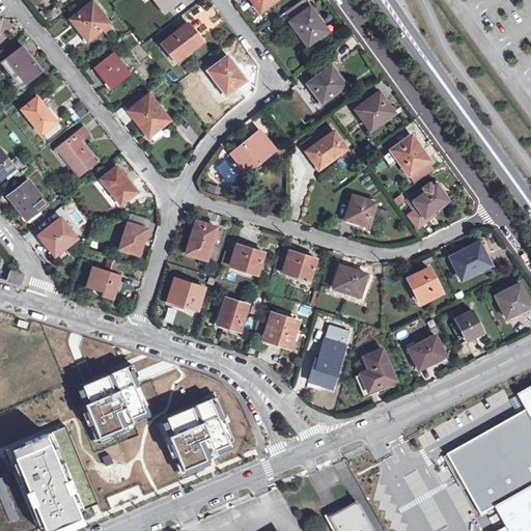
[(102,28),(108,23),(109,23),(90,0),(81,0),(77,3),(82,9),(71,18),(80,29),(87,39),(102,28)]
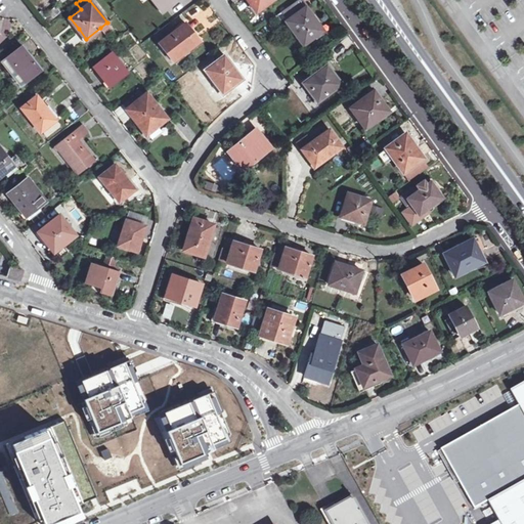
[(153,0),(158,5),(162,2),(167,8),(174,3),(171,0),(153,0)]
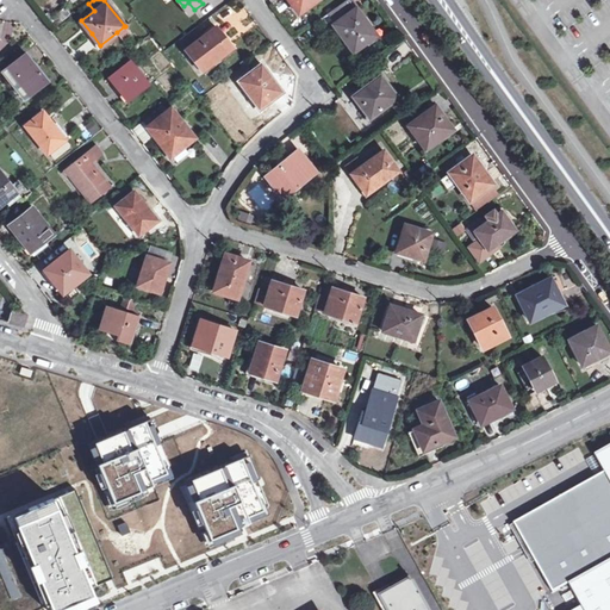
[(287,0),(298,14),(317,0),(287,0)]
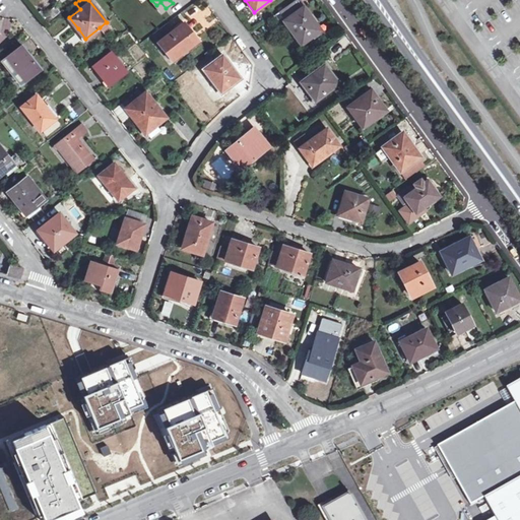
[(307,11),(303,6),(301,8),(295,1),(278,12),(283,19),(293,33),(301,44),(302,45),(321,30),(307,11)]
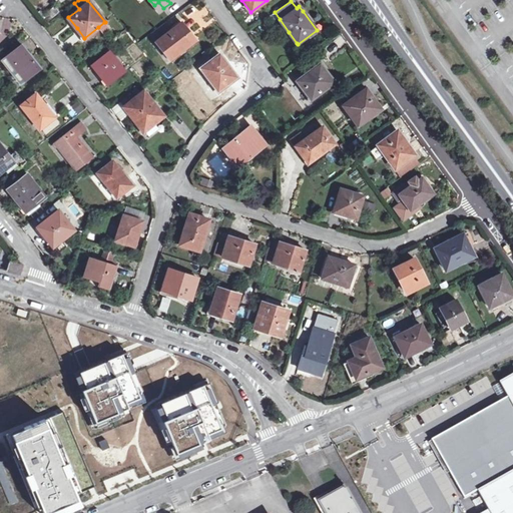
[(158,2),(154,5),(159,12),(163,8),(158,2)]
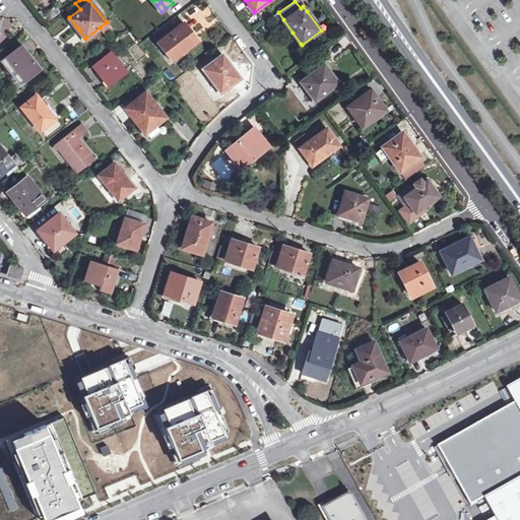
[(174,60),(196,42),(189,33),(192,30),(188,26),(185,21),(175,29),(168,21),(154,31),(160,40),(159,41),(174,60)]
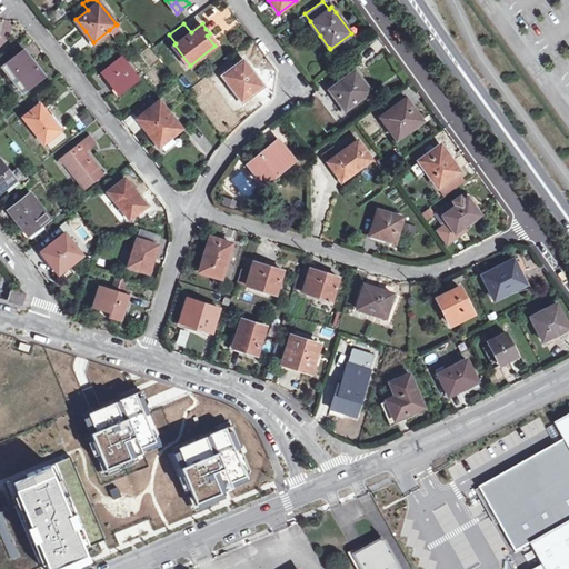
[(120,30),(116,25),(109,30),(113,36),(120,30)]
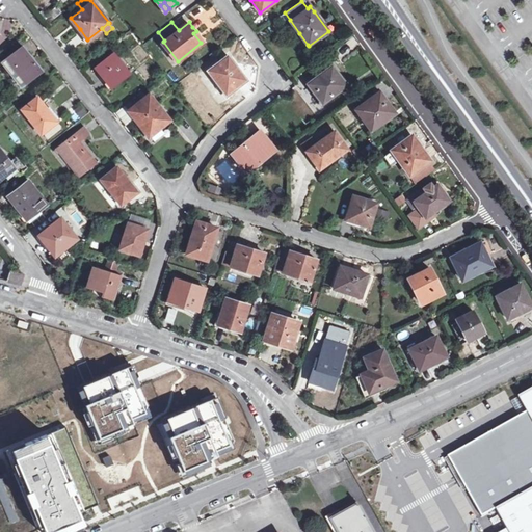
[(204,41),(196,31),(193,33),(201,43),(204,41)]
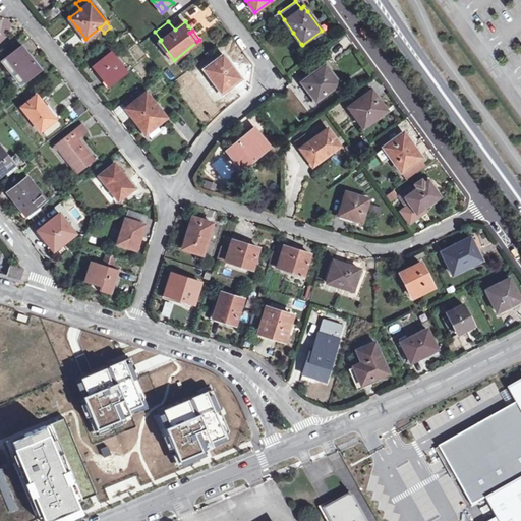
[(296,48),(301,44),(293,33),(288,36),(296,48)]
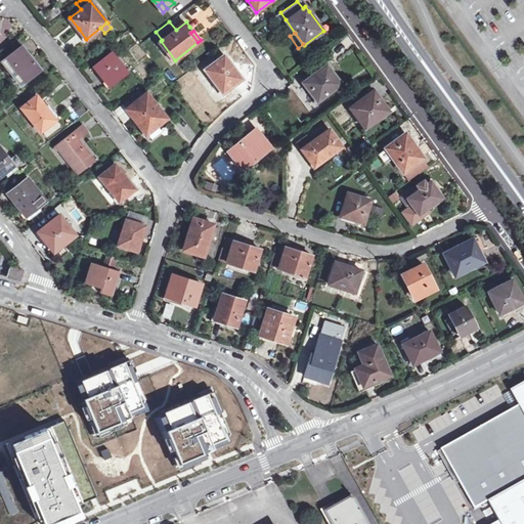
[(23,45),(7,57),(18,73),(14,76),(22,84),(41,69),(30,55),(23,45)]
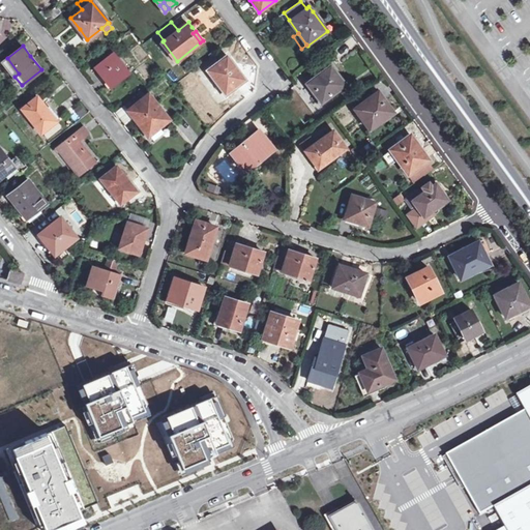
[(101,75),(108,83),(119,75),(121,77),(127,71),(109,48),(94,58),(99,64),(95,67),(101,75)]
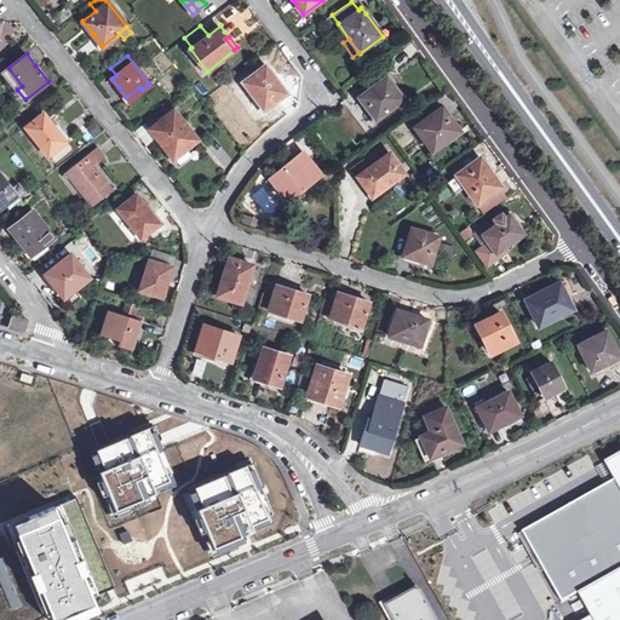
[(263,109),(287,92),(276,76),(265,63),(242,81),(263,109)]
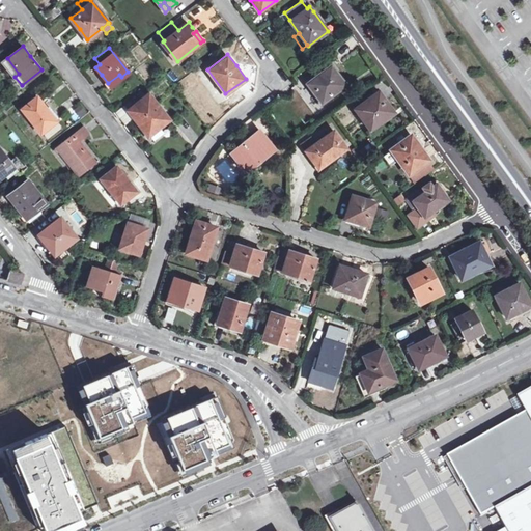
[(3,62),(15,77),(19,74),(7,58),(3,62)]
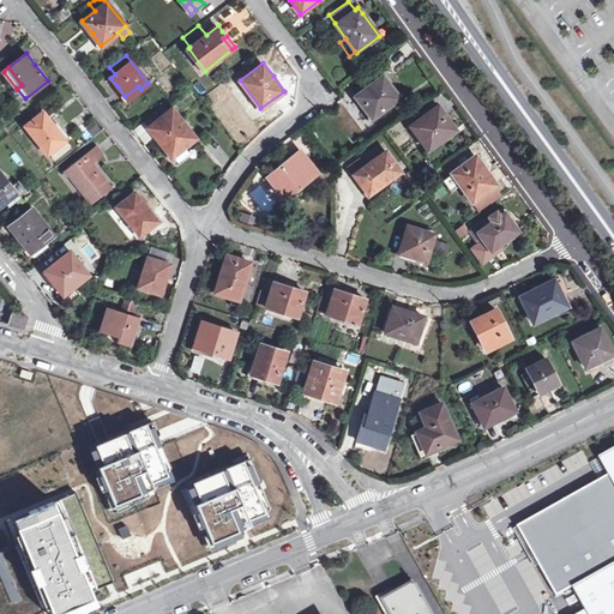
[(372,119),(401,98),(384,76),(355,96),(372,119)]
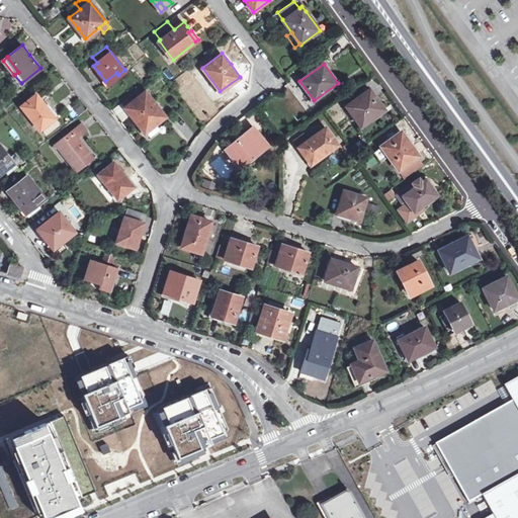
[(116,73),(105,81),(107,84),(118,75),(116,73)]
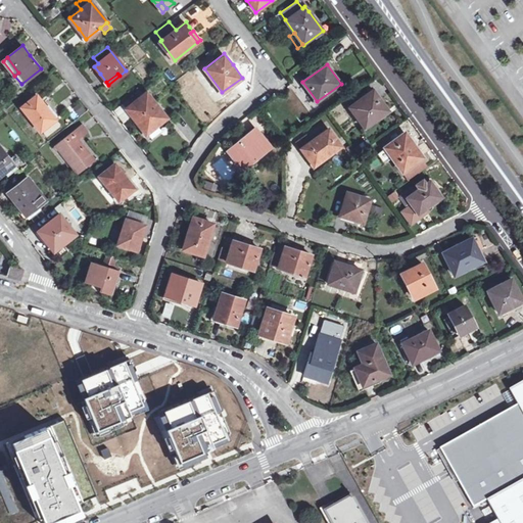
[(372,90),(351,105),(362,120),(365,116),(370,123),(386,110),(378,99),(372,90)]
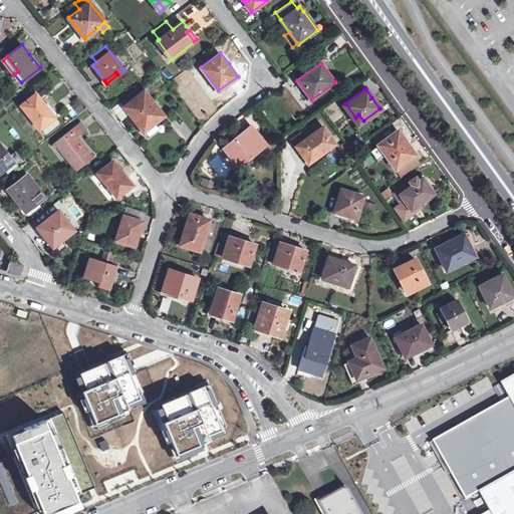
[(144,131),(164,115),(145,91),(125,106),(133,116),(144,131)]
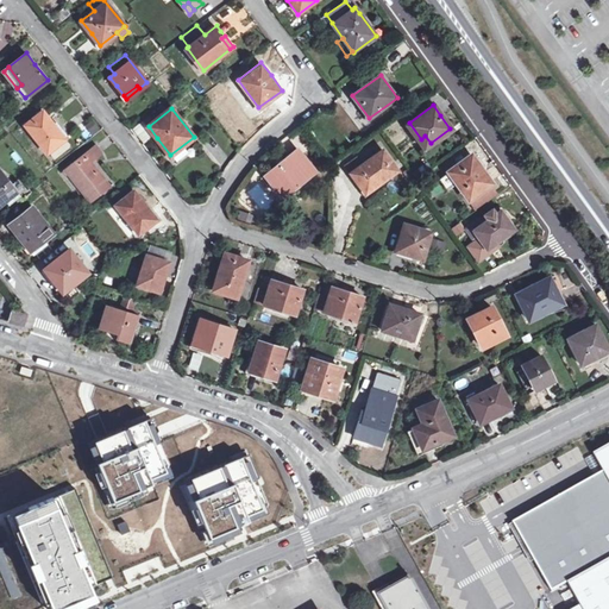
[(48,154),(49,152),(56,146),(61,152),(69,146),(64,140),(66,139),(54,123),(44,110),(25,124),(48,154)]
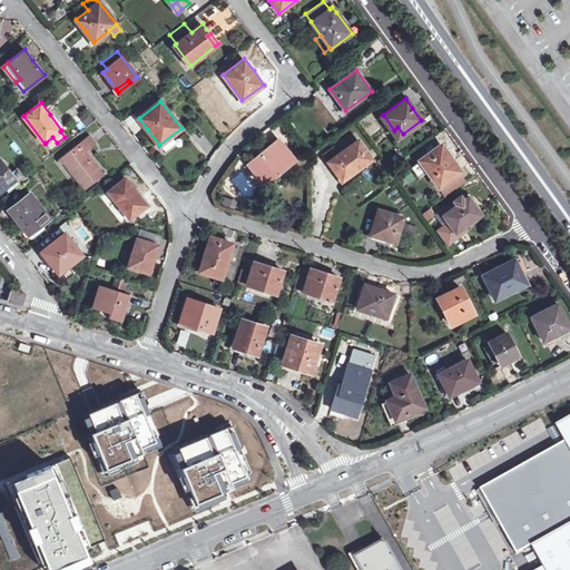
[(52,137),(46,143),(50,148),(57,143),(52,137)]
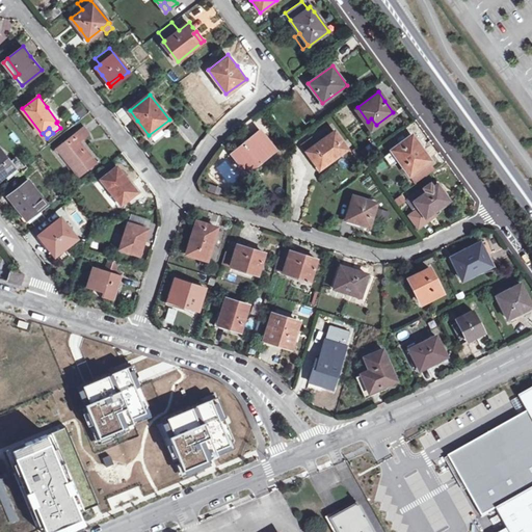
[(82,128),(74,134),(78,140),(87,134),(82,128)]
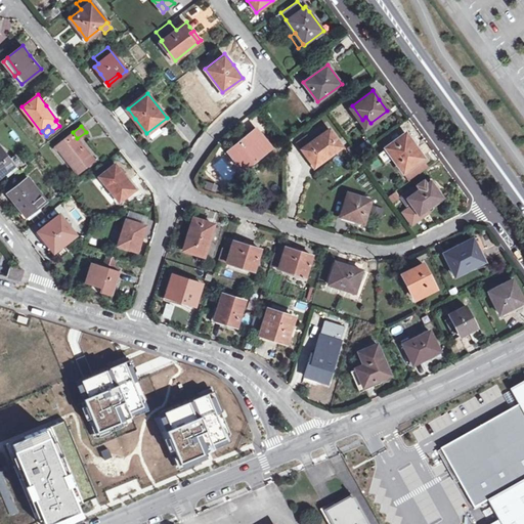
[(228,150),(236,161),(249,150),(256,160),(271,147),(256,128),(243,138),(228,150)]
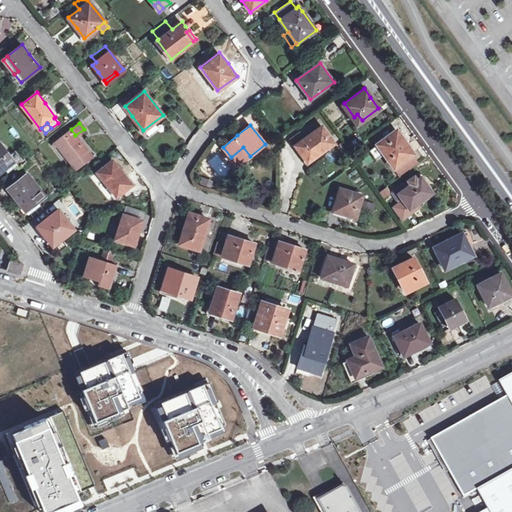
[(300,131),(290,138),(307,161),(312,158),(333,142),(321,126),(305,137),(300,131)]
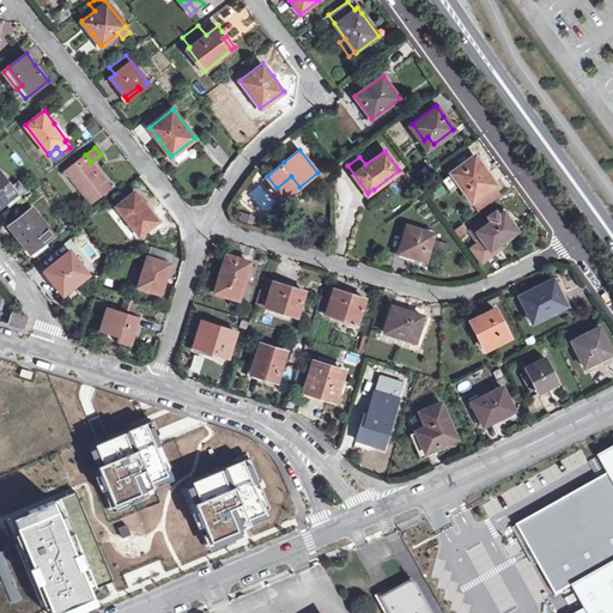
[(99,174),(90,162),(85,155),(66,170),(92,202),(110,187),(99,174)]
